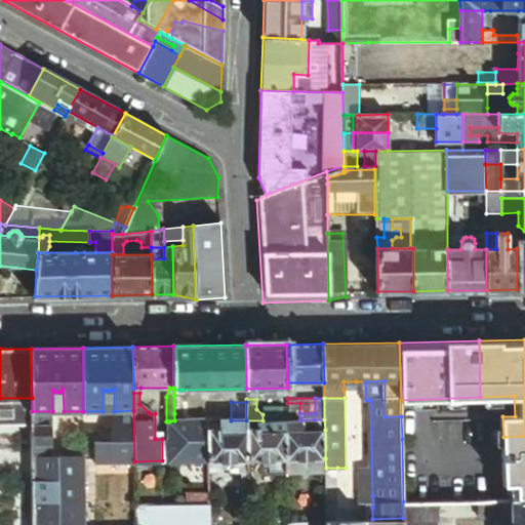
[(286,420),(299,420),(299,413),(299,403),(287,403),(287,405),(286,420)]
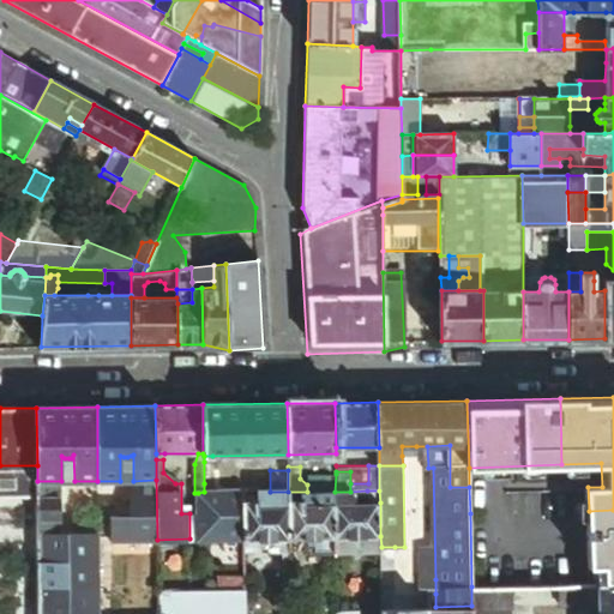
[(323,492),(335,492),(336,474),(307,474),(307,485),(307,492),(323,492)]
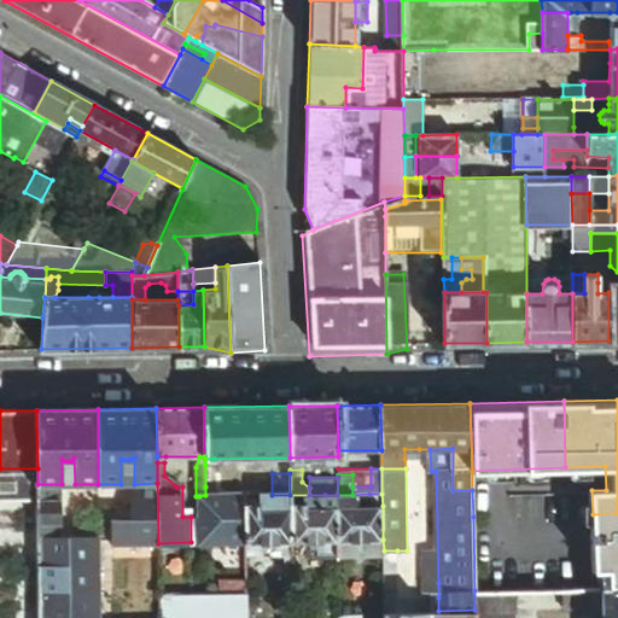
[(115,543),(158,543),(157,483),(134,484),(134,490),(133,491),(134,518),(114,518),(115,543)]
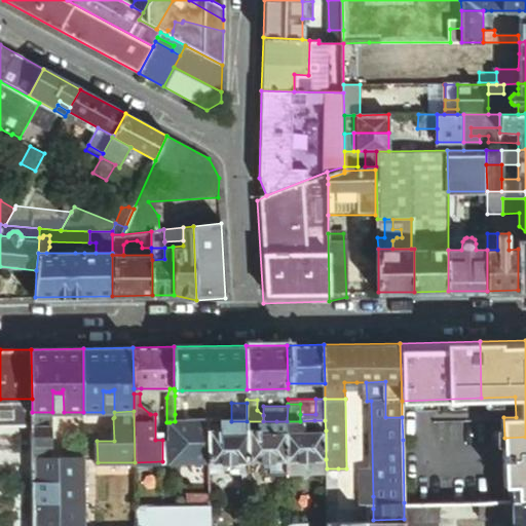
[(52,412),(32,412),(32,446),(53,446),(52,412)]
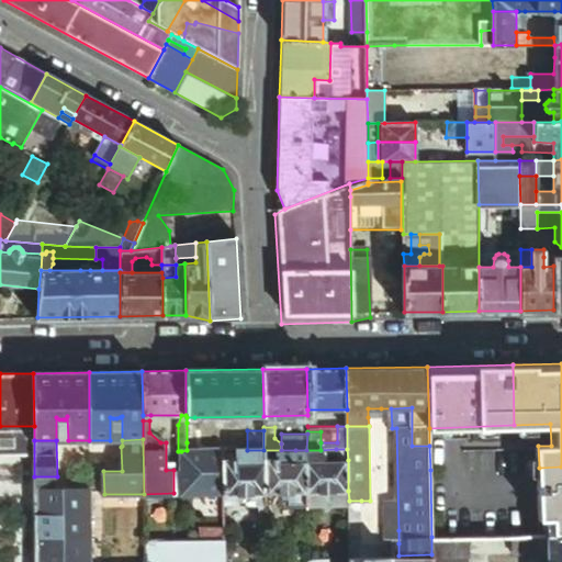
[(339,460),(348,460),(347,449),(336,449),(336,457),(339,460)]
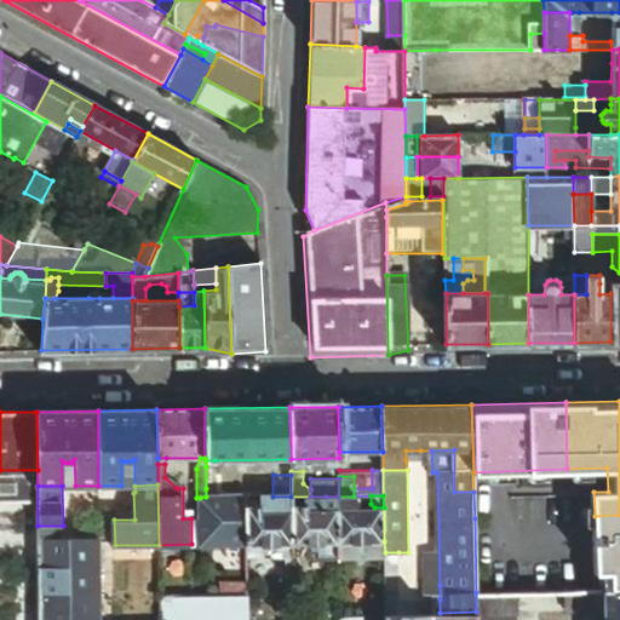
[(246,506),(246,497),(216,497),(206,497),(200,498),(200,518),(191,518),(191,544),(246,543),(246,506)]
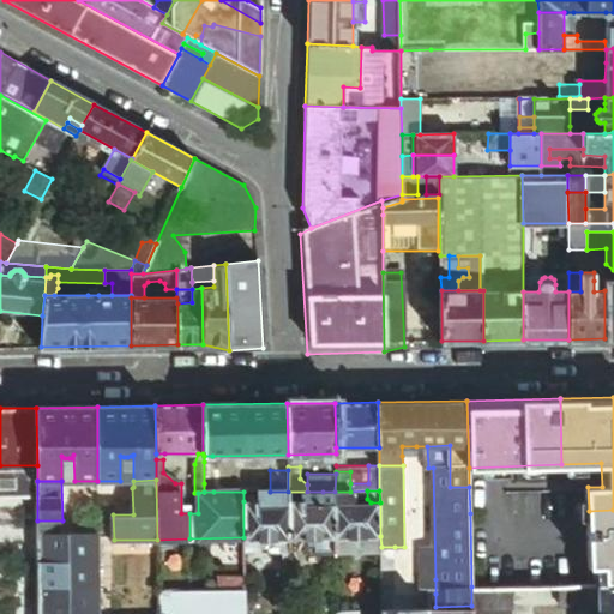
[(259,501),(259,492),(244,492),(244,501),(259,501)]
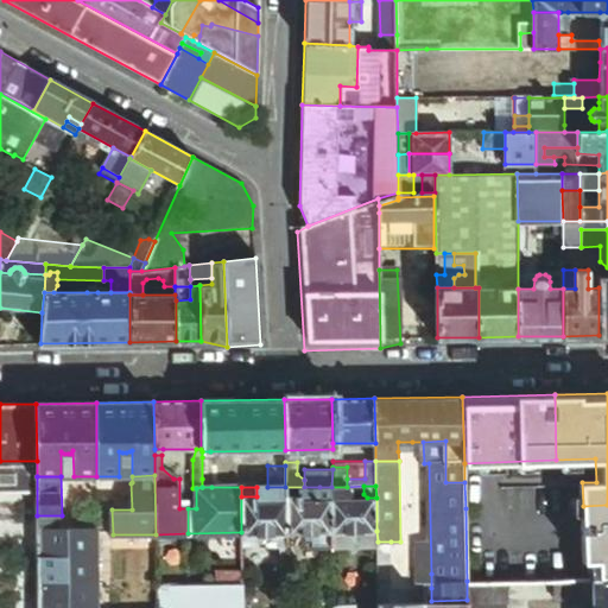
[(285,496),(285,487),(267,487),(257,487),(257,496),(257,501),(285,501),(285,496)]
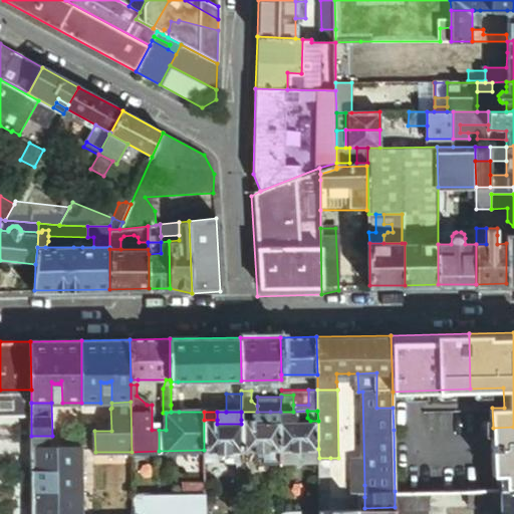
[(281,422),(280,412),(270,412),(270,413),(270,417),(275,422),(281,422)]
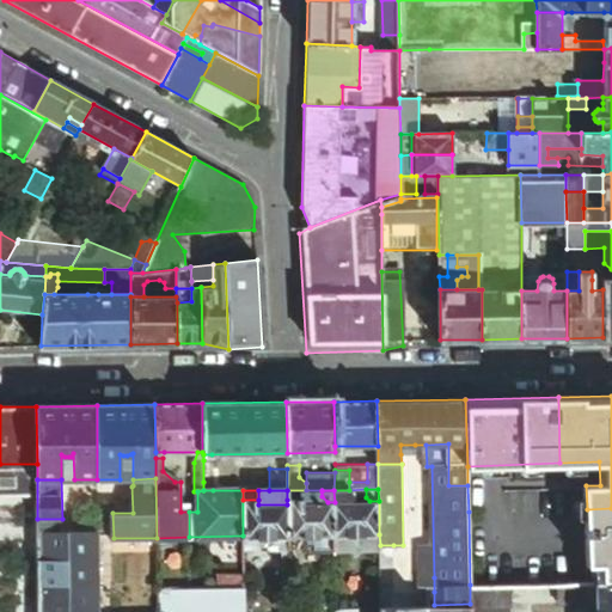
[(349,501),(349,490),(334,490),(335,502),(349,501)]
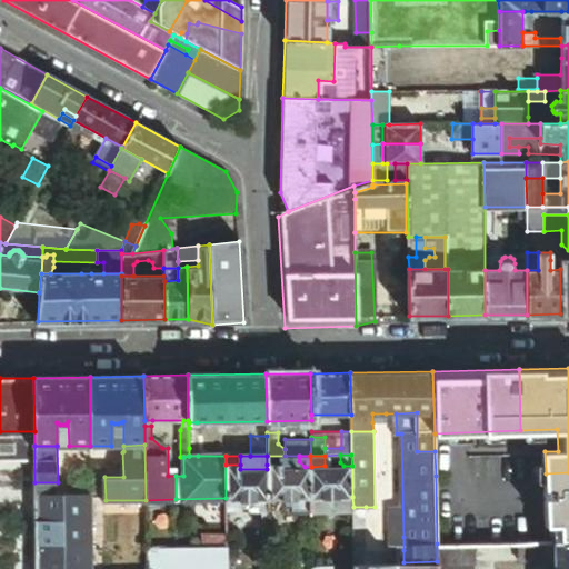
[(285,467),(305,467),(299,461),(299,457),(280,457),(281,465),(282,465),(285,467)]
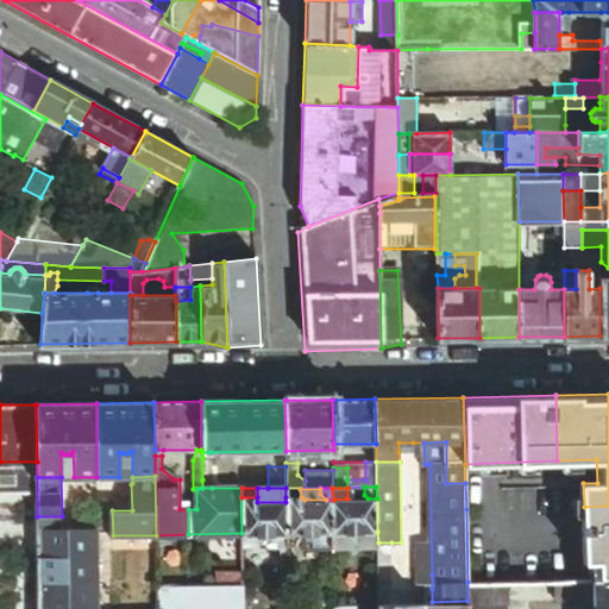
[(242,533),(287,533),(286,502),(257,502),(257,497),(242,497),(242,533)]
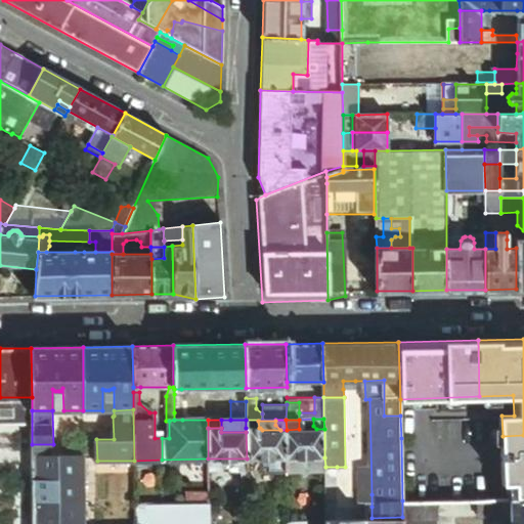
[(264,457),(287,457),(287,430),(280,430),(262,430),(260,428),(259,428),(246,428),(246,432),(247,459),(264,457)]
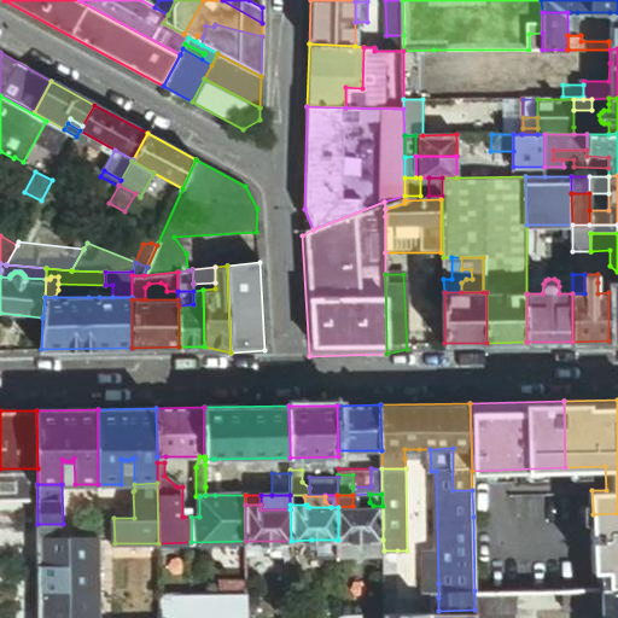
[(382,540),(383,540),(383,506),(373,506),(353,506),(338,507),(338,540),(382,540)]
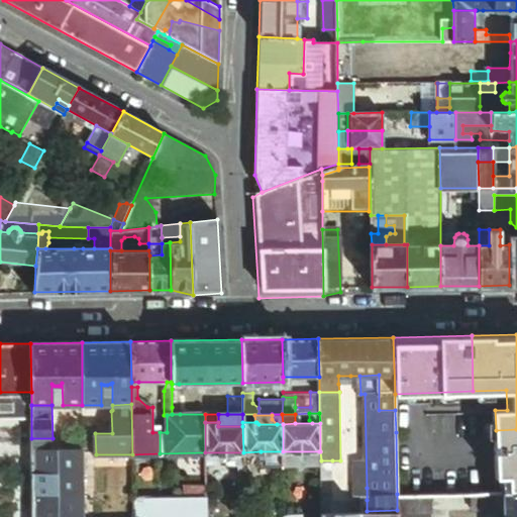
[(516,429),(496,430),(498,490),(516,489),(516,429)]
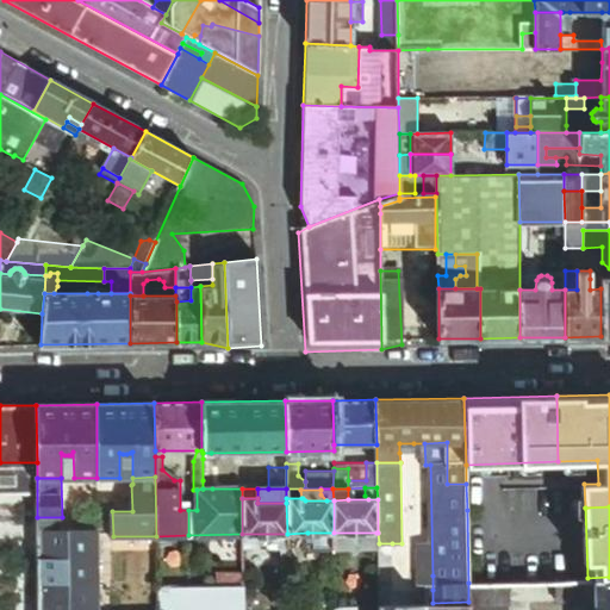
[(62,517),(37,517),(38,530),(62,530),(62,517)]
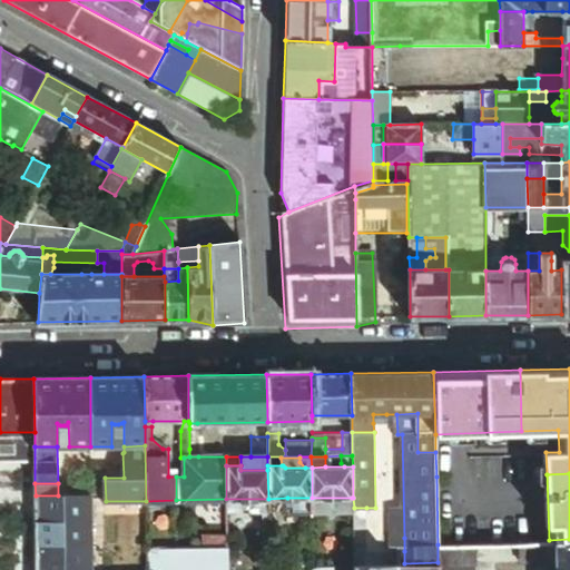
[(91,569),(90,501),(90,495),(58,495),(36,495),(36,524),(36,569),(91,569)]
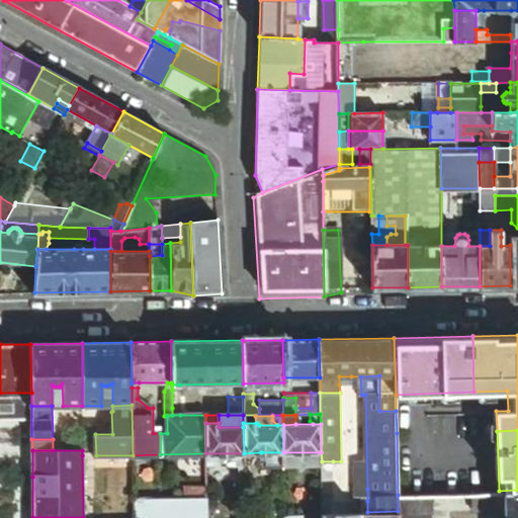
[(267,462),(283,462),(283,452),(261,452),(261,457),(267,457),(267,462)]
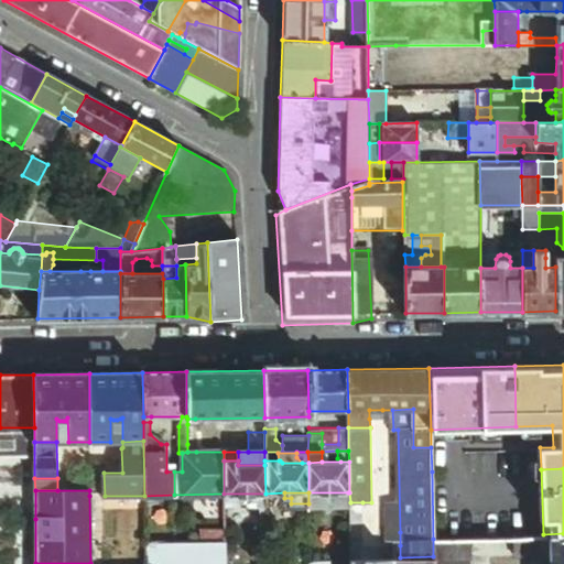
[(308,492),(308,503),(308,506),(349,505),(348,492),(308,492)]
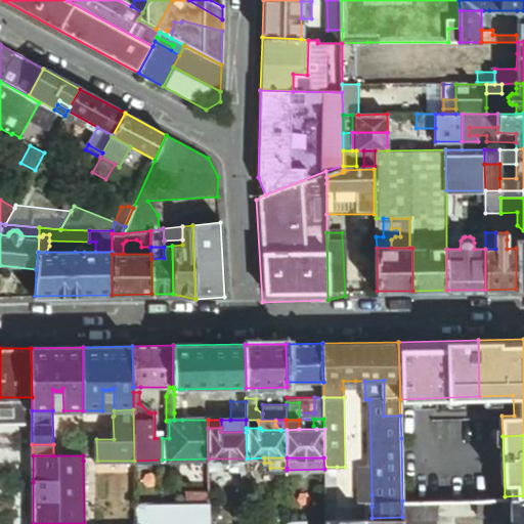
[(366,518),(372,518),(372,507),(365,507),(338,508),(337,467),(325,467),(326,519),(366,518)]
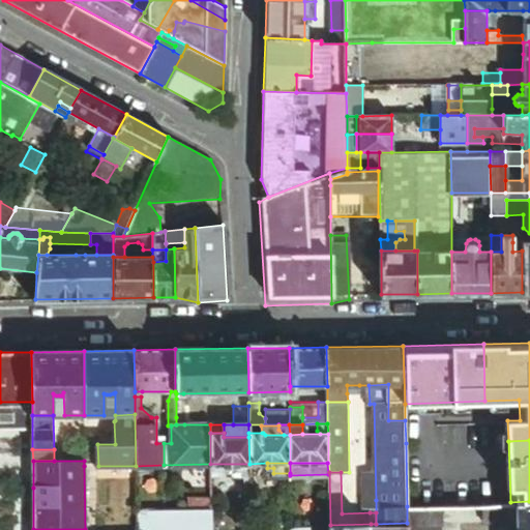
[(370,512),(376,512),(376,500),(366,500),(366,507),(370,507),(370,512)]
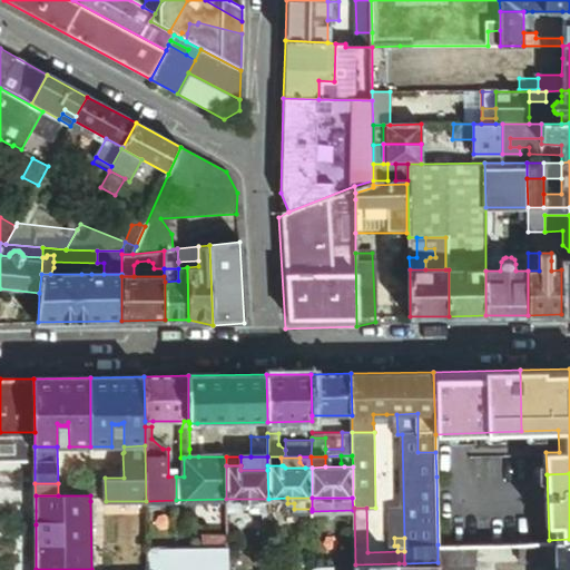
[(569,569),(569,539),(554,540),(556,558),(556,569),(569,569)]
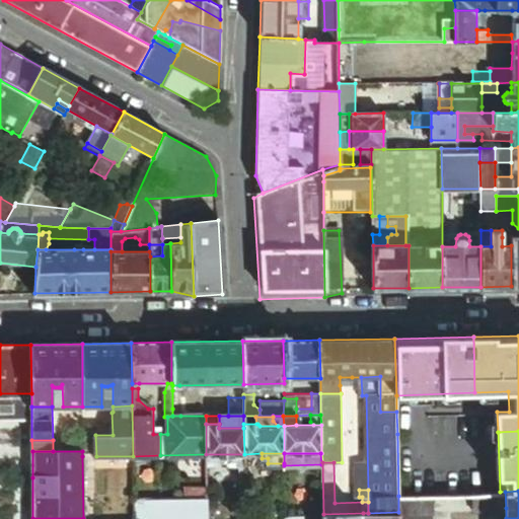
[(493,509),(492,492),(452,494),(453,510),(493,509)]
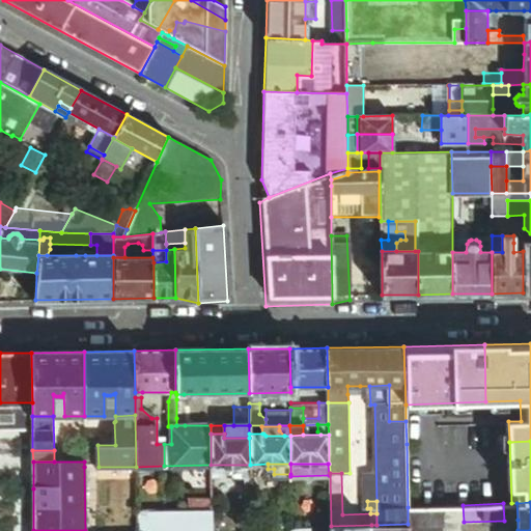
[(511,503),(503,503),(504,521),(518,520),(516,503),(511,503)]
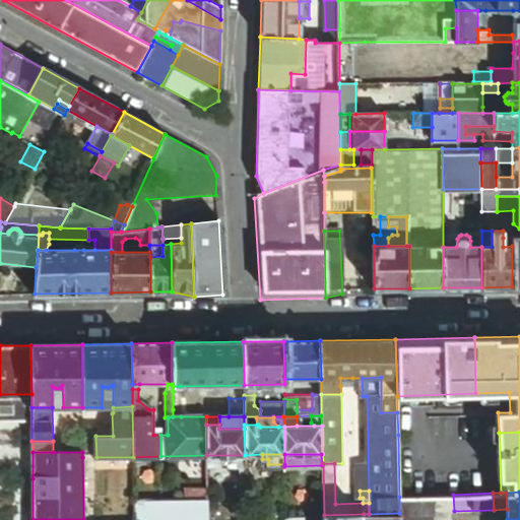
[(435,495),(399,497),(399,513),(399,519),(435,519),(435,512),(435,495)]
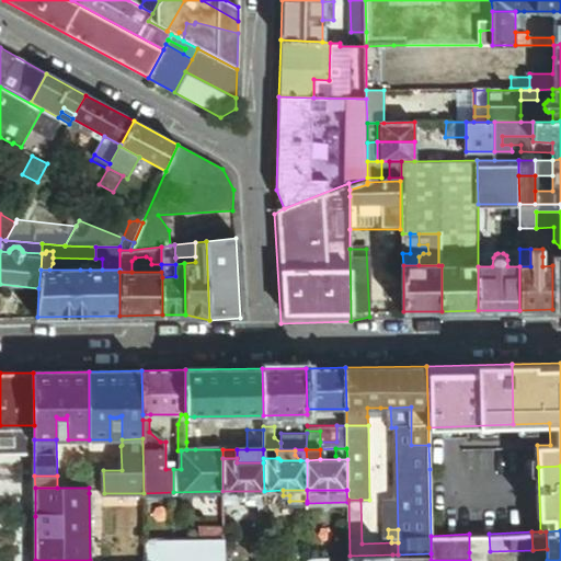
[(490,551),(489,534),(469,534),(469,552),(490,551)]
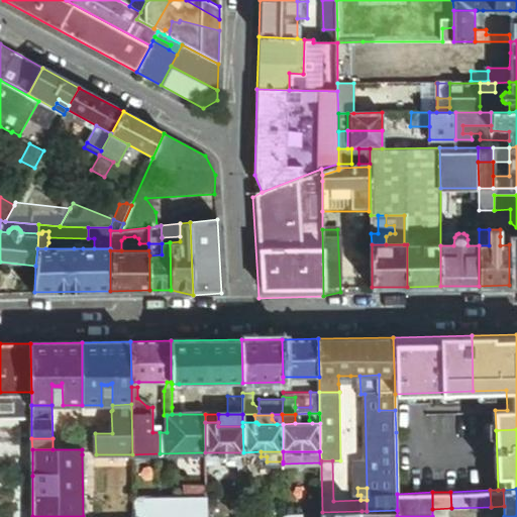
[(151,516),(151,495),(133,495),(133,516),(151,516)]
